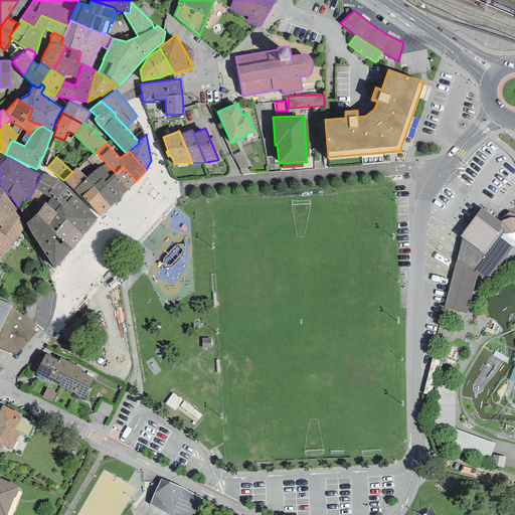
[(98,194),(110,207),(128,190),(114,174),(116,173),(107,163),(102,167),(101,165),(87,178),(94,185),(93,186),(99,193),(98,194)]
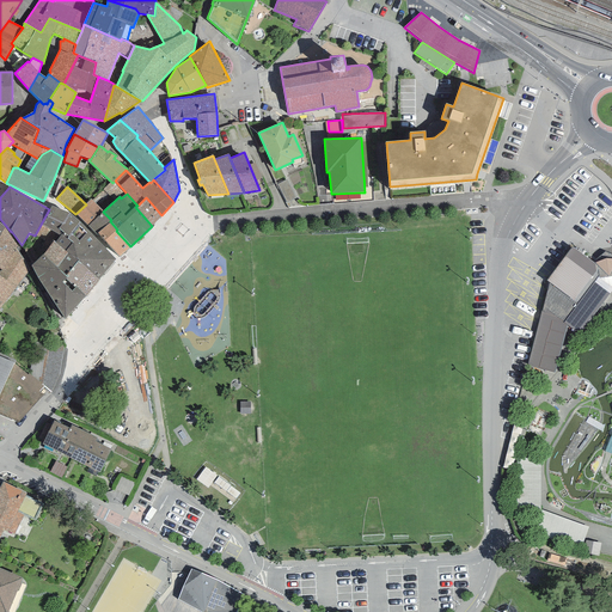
[(135,207),(152,226),(161,215),(146,197),(138,206),(135,207)]
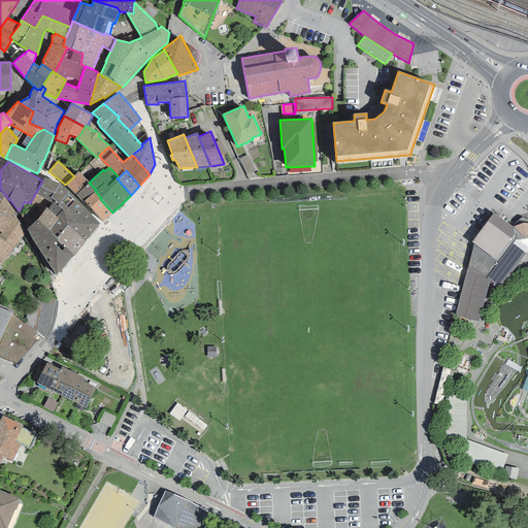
[(89,183),(78,171),(74,175),(65,185),(75,195),(85,203),(86,202),(85,201),(95,191),(96,190),(89,183)]
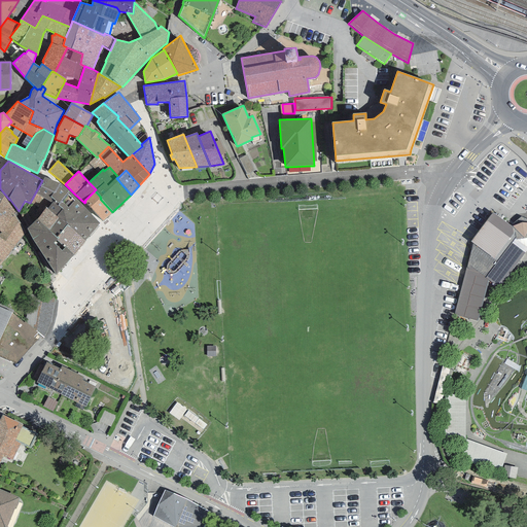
[(68,191),(60,183),(44,177),(42,180),(30,203),(43,211),(45,208),(47,209),(55,201),(59,204),(68,191)]
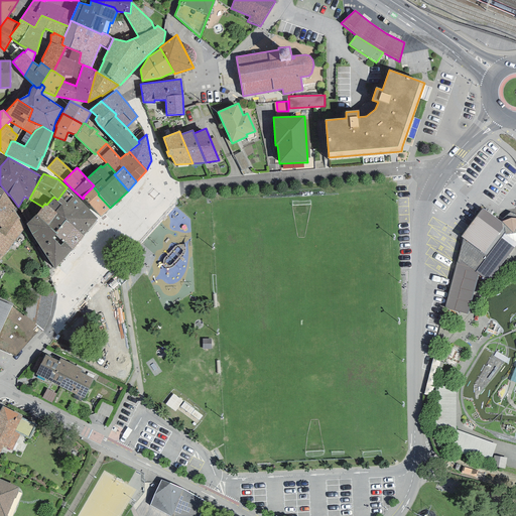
[(84,198),(101,217),(110,208),(98,195),(99,194),(93,186),(83,197),(84,198)]
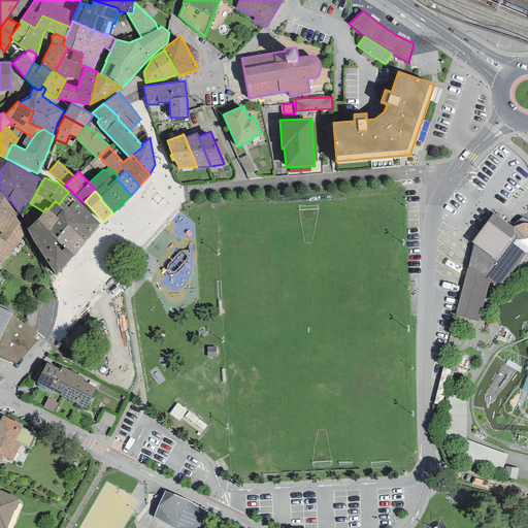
[(68,224),(86,241),(100,224),(68,192),(59,204),(55,201),(47,209),(58,218),(68,224)]
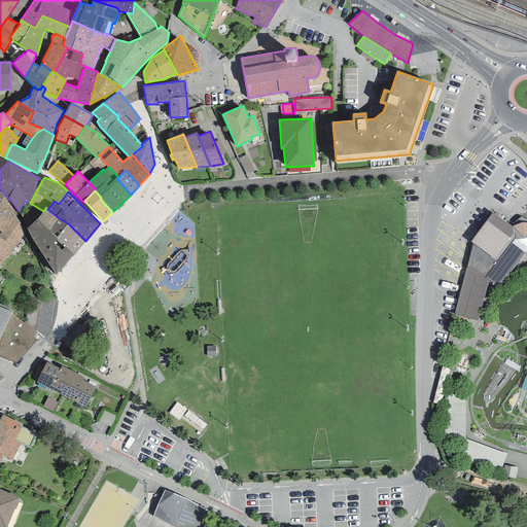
[(0,234),(0,238),(13,247),(25,233),(13,213),(15,212),(4,196),(0,203),(0,231),(1,233),(0,234)]
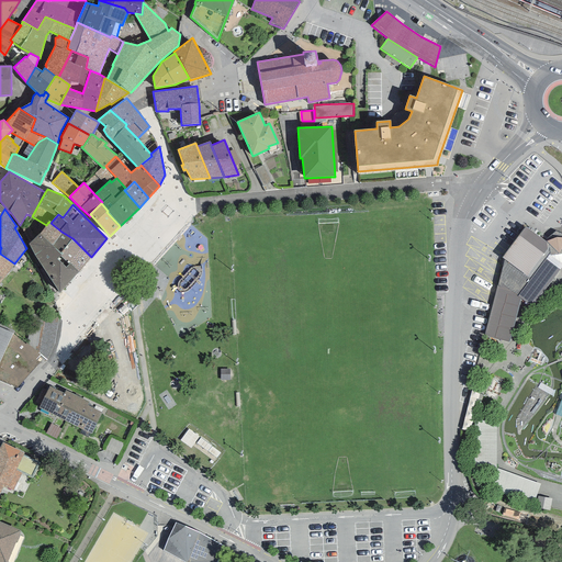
[(69,263),(78,272),(91,257),(72,238),(62,232),(51,223),(48,222),(46,225),(40,233),(60,255),(60,256),(66,261),(66,260),(69,263)]
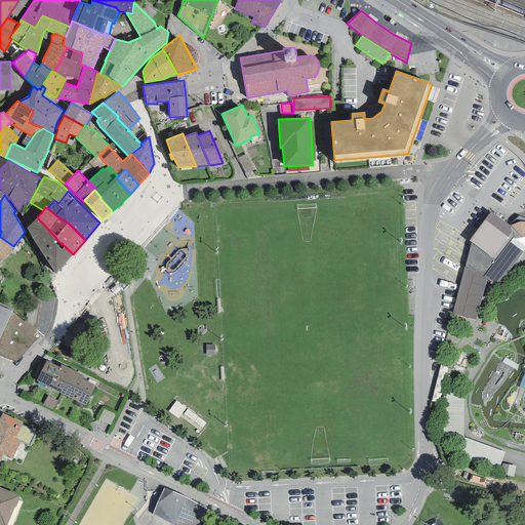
[(470,239),(469,241),(471,242),(466,263),(483,277),(514,237),(510,226),(509,225),(494,214),(490,211),(474,233),(470,239)]
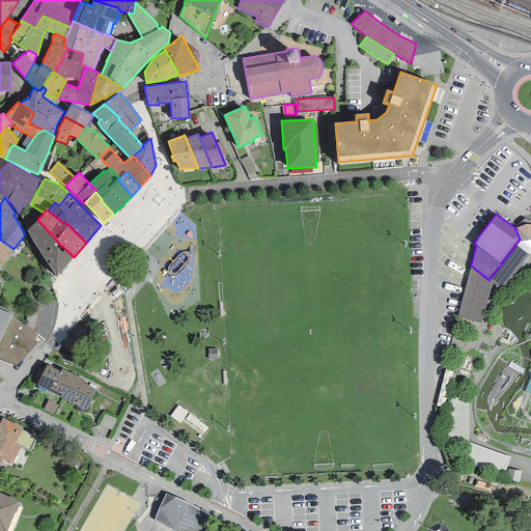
[(530,220),(525,218),(514,227),(515,228),(520,240),(488,280),(492,282),(501,289),(530,252),(530,220)]
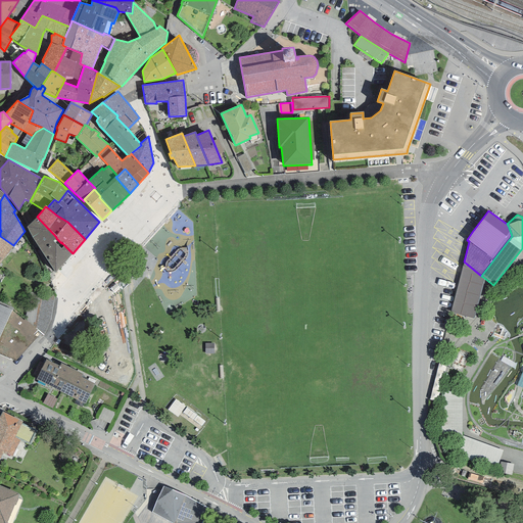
[(55,273),(73,253),(64,245),(61,248),(53,241),(56,238),(56,237),(37,217),(27,227),(32,237),(55,273)]
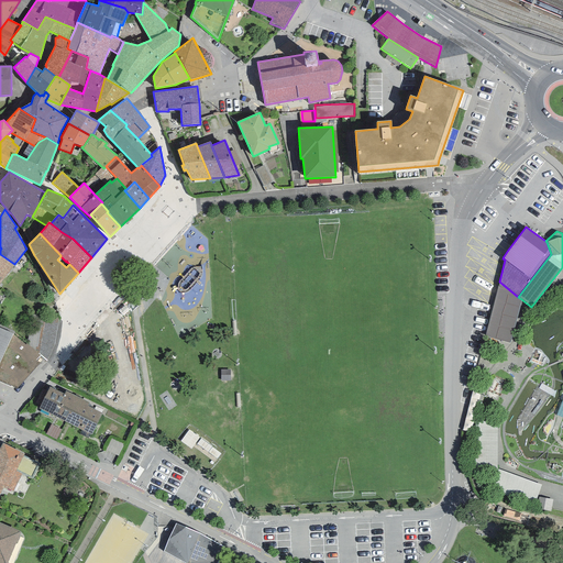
[(0,284),(14,264),(0,254),(0,284)]
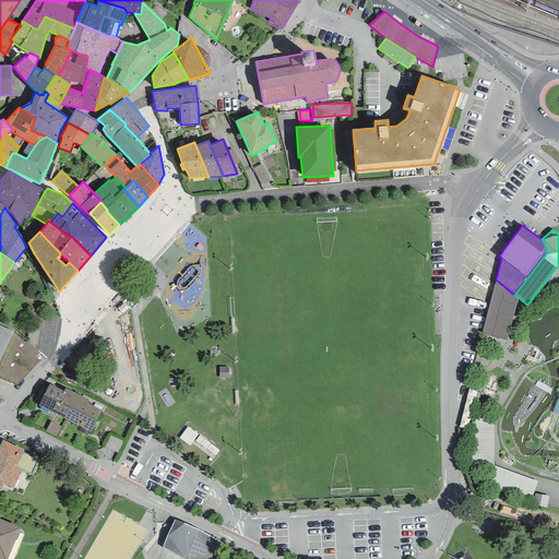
[(514,295),(496,280),(489,305),(489,306),(482,334),(507,341),(518,297),(514,295)]
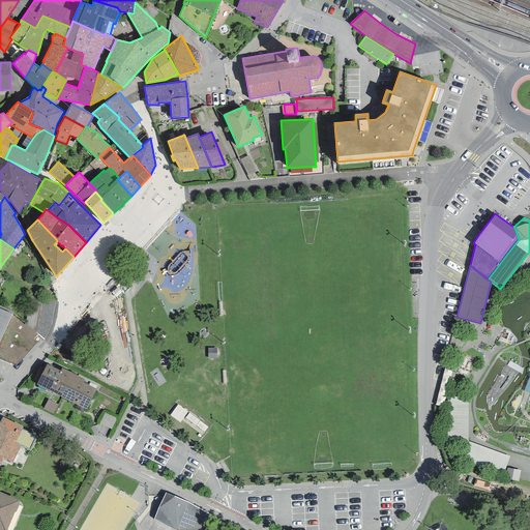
[(12,314),(0,308),(0,358),(16,365),(37,342),(34,340),(38,334),(12,314)]
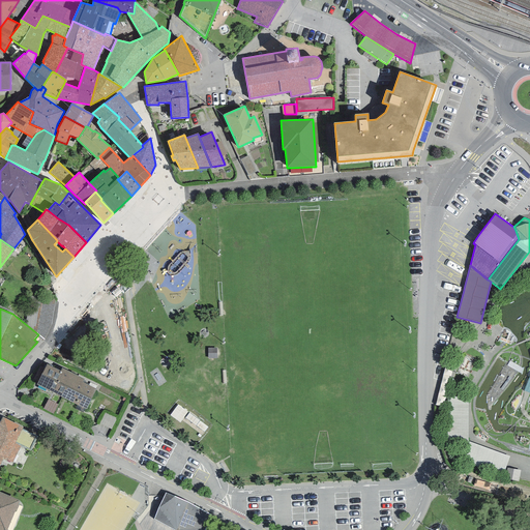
[(35,385),(62,399),(74,375),(61,367),(60,370),(47,363),(35,385)]
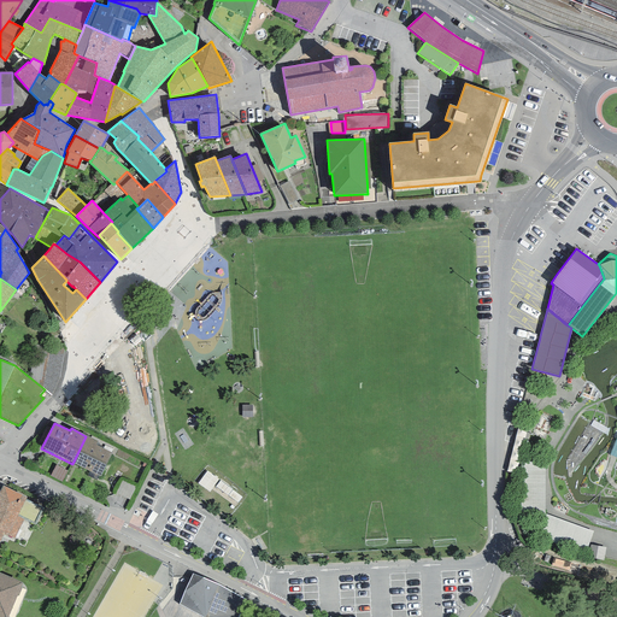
[(99,441),(86,436),(72,464),(100,477),(112,453),(98,445),(99,441)]
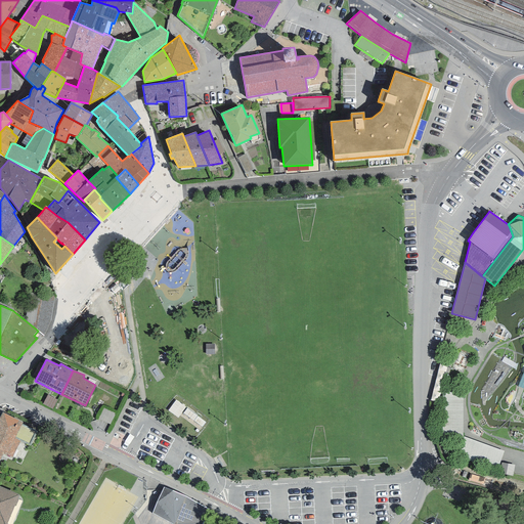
[(52,409),(57,400),(47,395),(42,404),(52,409)]
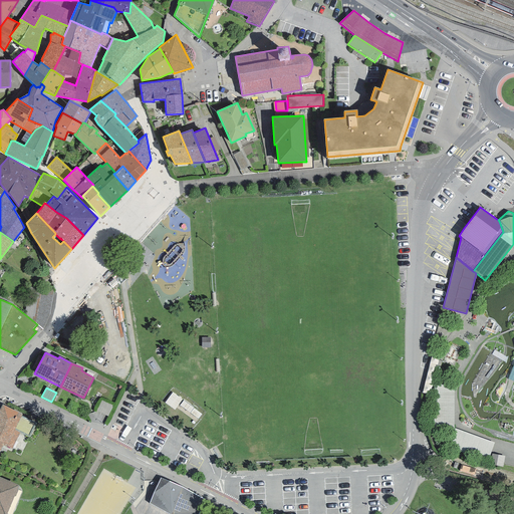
[(0,450),(2,446),(6,448),(7,446),(12,449),(19,433),(14,430),(21,416),(22,414),(2,404),(0,408),(0,450)]
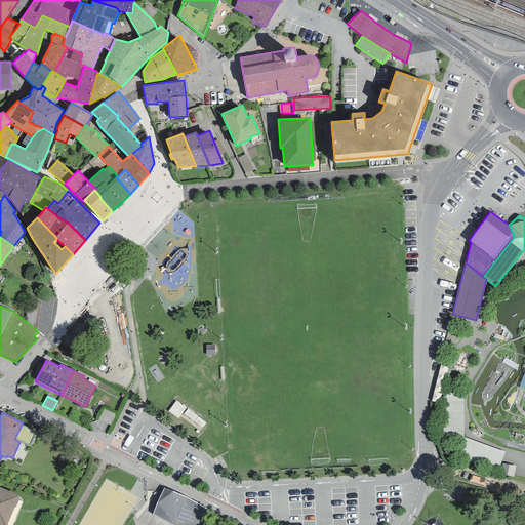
[(22,425),(14,439),(19,442),(30,447),(37,433),(22,425)]
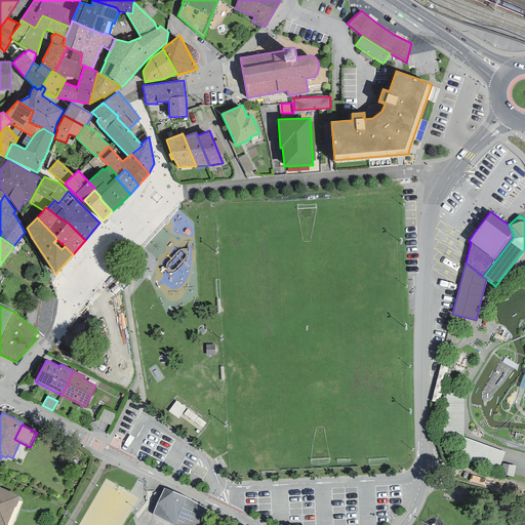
[(461,438),(455,455),(498,471),(506,451),(463,436),(461,438)]
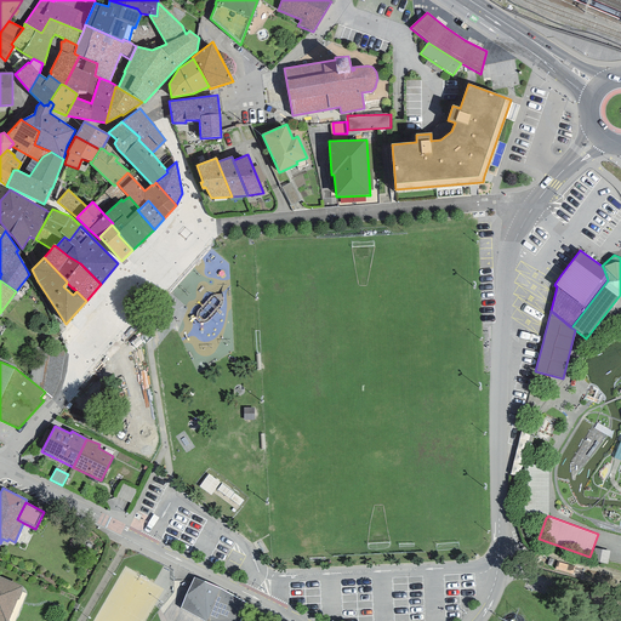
[(610,550),(594,547),(592,562),(608,564),(610,550)]
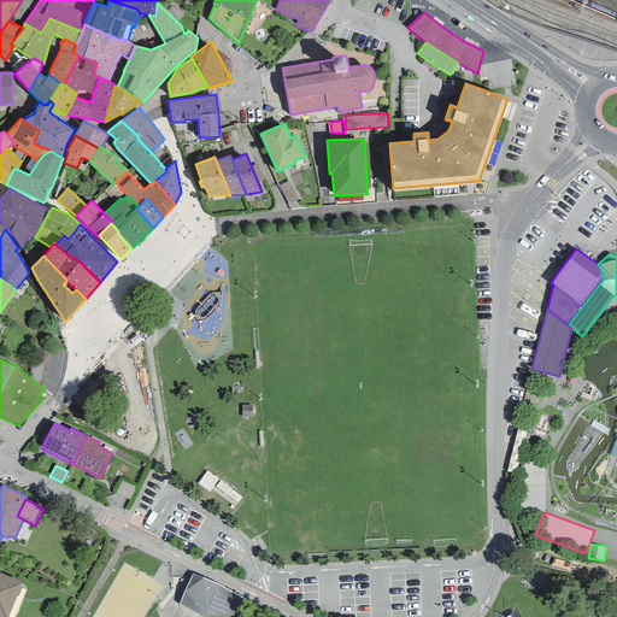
[(7,616),(23,583),(0,573),(0,616),(7,616)]
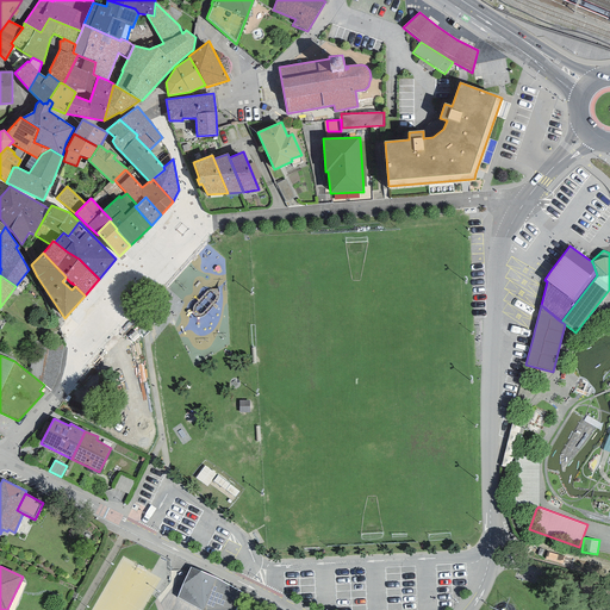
[(216,578),(191,567),(182,585),(176,598),(199,609),(235,609),(243,593),(216,578)]
